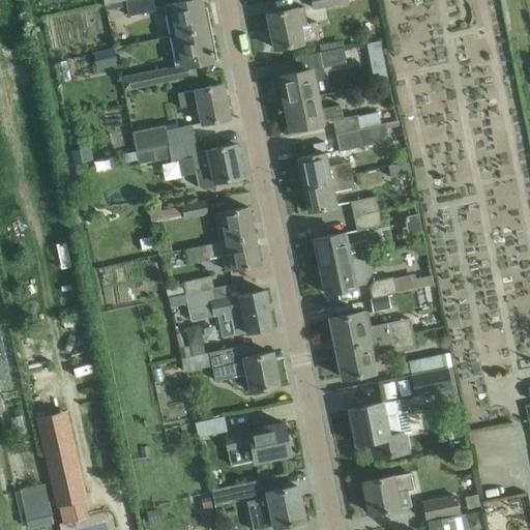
[(129,16),(156,9),(153,0),(128,0),(126,0),(129,16)]
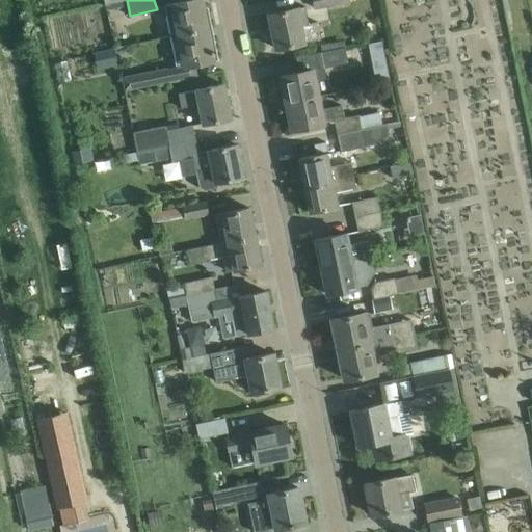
[(170,37),(207,30),(211,29),(207,6),(202,7),(200,0),(188,0),(164,5),(170,37)]
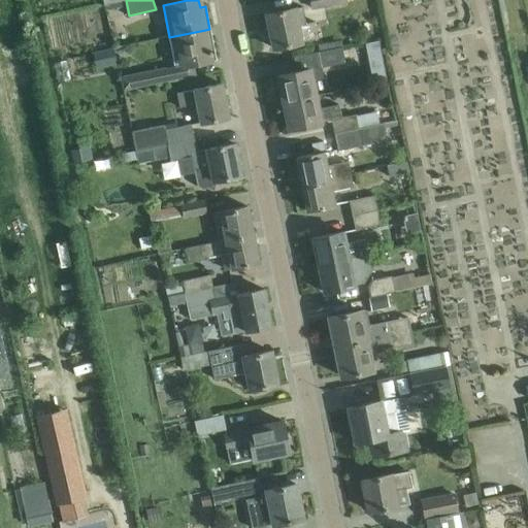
[(311,0),(315,9),(349,1),(348,0),(311,0)]
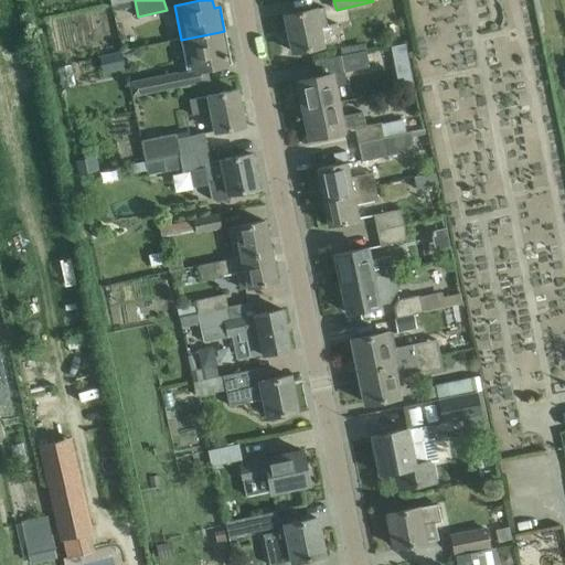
[(323,7),(313,9),(285,14),(291,51),(340,41),(336,22),(327,23),(323,7)]
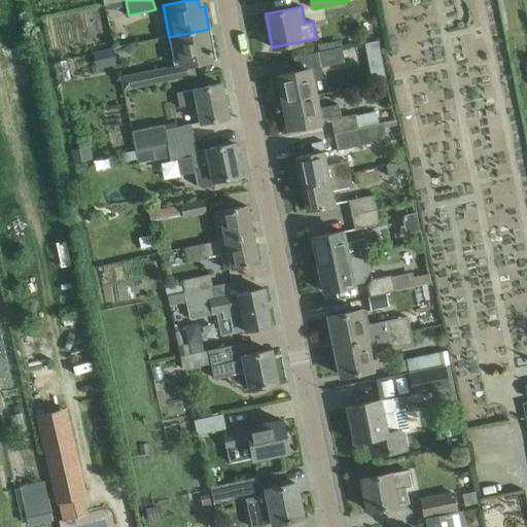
[(206,38),(205,30),(169,37),(175,67),(215,59),(211,37),(206,38)]
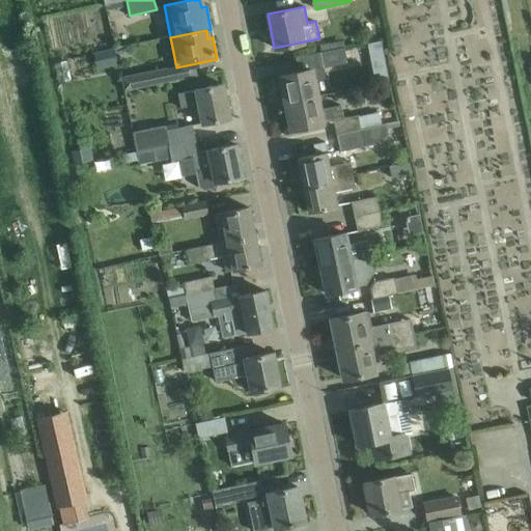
[(381,38),(367,42),(375,82),(389,79),(381,38)]
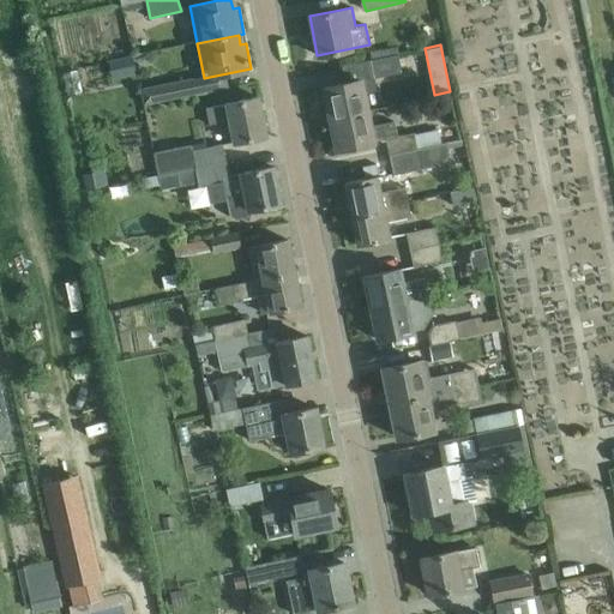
[(373,78),(402,72),(398,54),(369,60),(373,78)]
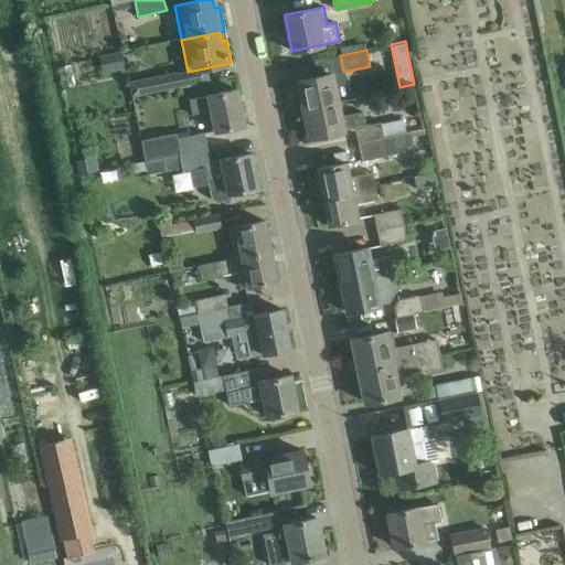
[(134,96),(179,87),(177,72),(130,82),(134,96)]
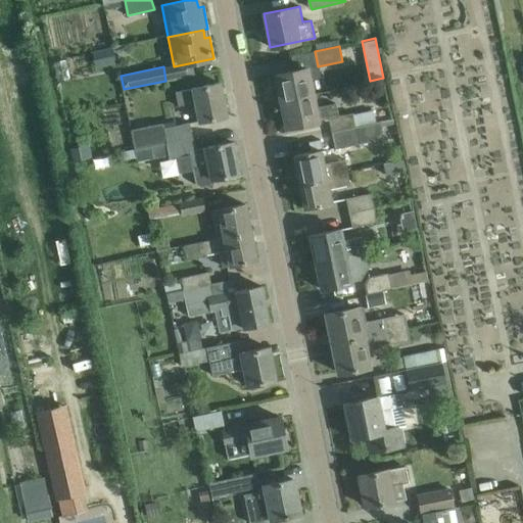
[(275,74),(281,100),(311,94),(305,67),(275,74)]
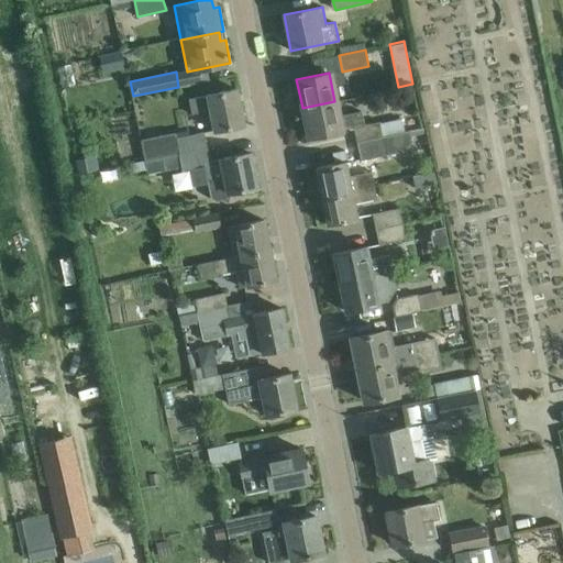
[(216,130),(221,129),(243,124),(235,89),(190,98),(194,113),(211,109),(216,130)]
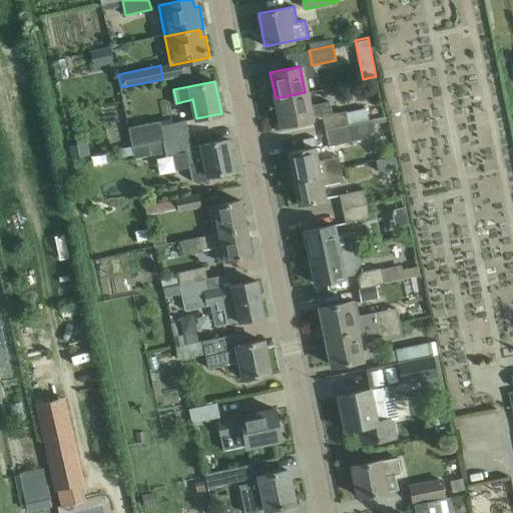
[(308,106),(305,92),(276,98),(281,124),(323,116),(326,128),(369,119),(367,108),(347,112),(346,111),(332,114),(330,101),(308,106)]
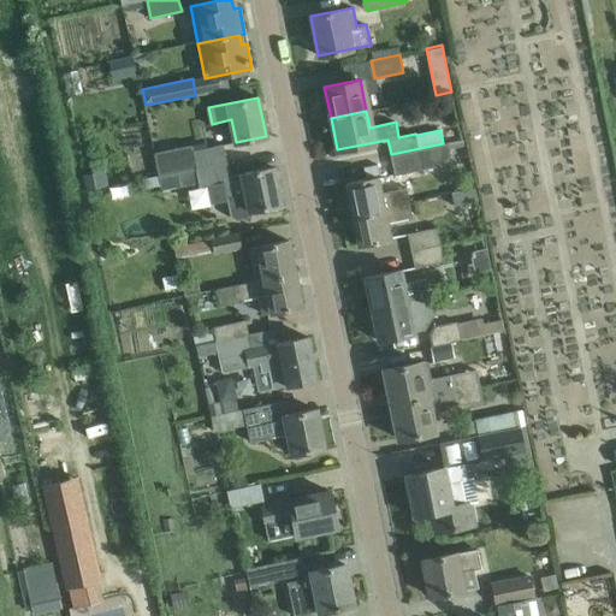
[(443,143),(391,154),(395,175),(442,165),(450,154),(448,143),(443,144),(443,143)]
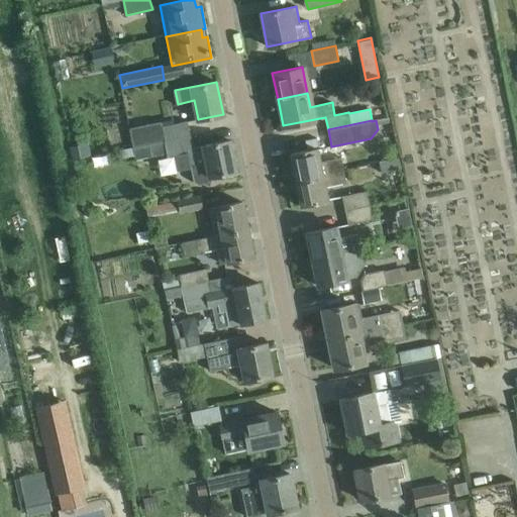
[(162,121),(128,128),(129,133),(132,146),(163,140),(190,135),(187,121),(167,125),(163,126),(162,121)]
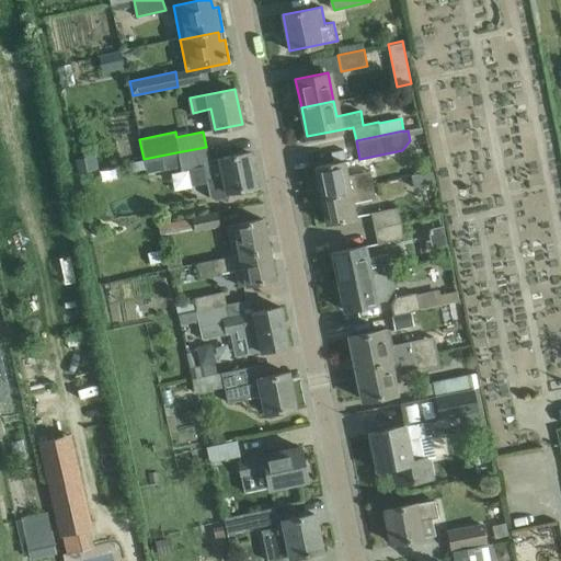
[(206,147),(176,152),(180,167),(181,170),(187,169),(203,165),(206,182),(209,197),(214,201),(229,197),(227,192),(255,186),(249,152),(208,160),(206,147)]
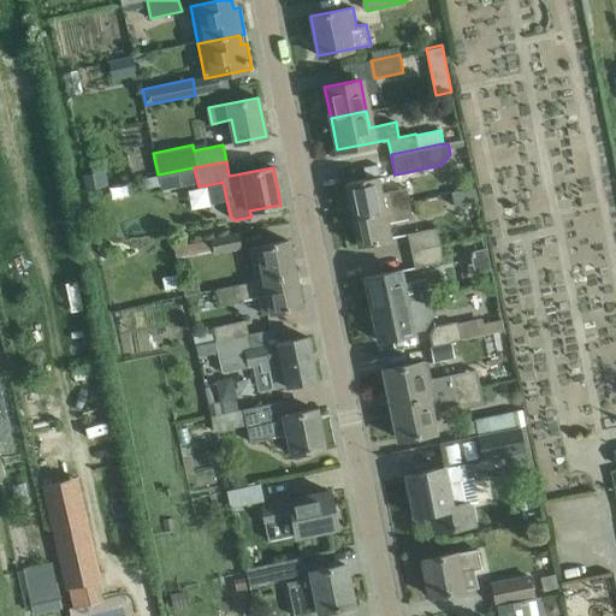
[(101,171),(83,175),(87,189),(104,185),(101,171)]
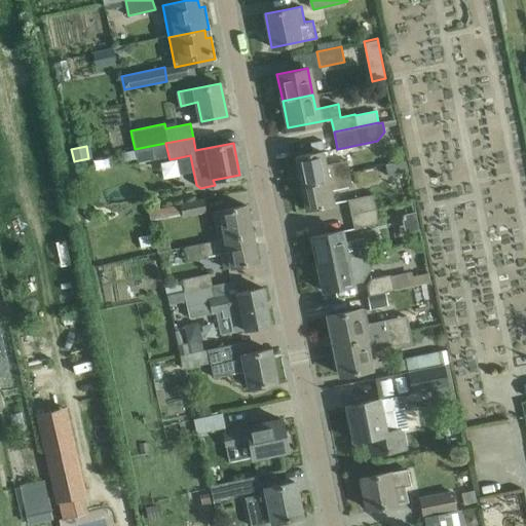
[(294,157),(300,183),(350,173),(347,160),(325,165),(322,151),(294,157)]
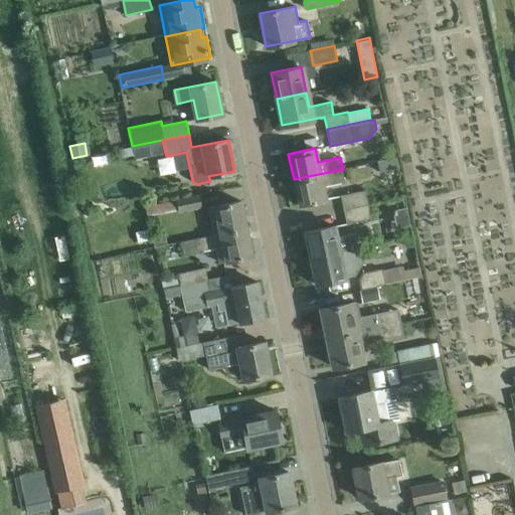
[(397,156),(377,160),(379,171),(399,168),(397,156)]
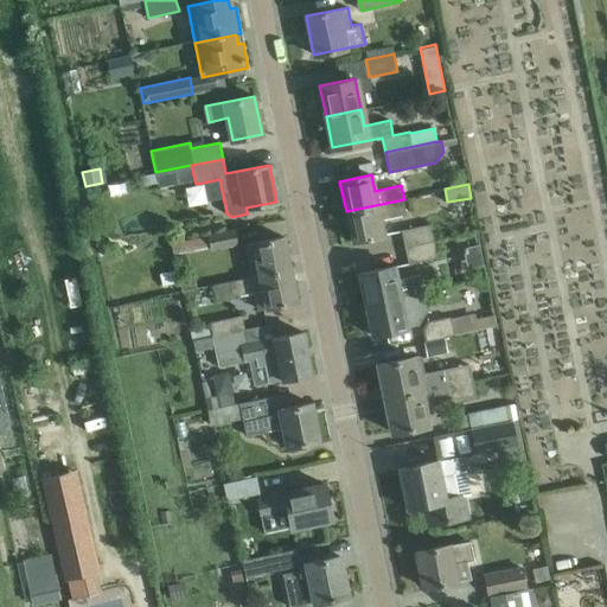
[(407,215),(404,199),(346,211),(352,241),(376,236),(384,235),(381,219),(407,215)]
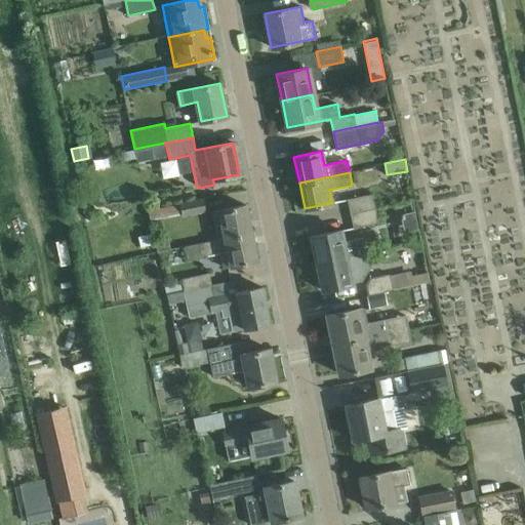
[(348,199),(351,213),(375,208),(372,194),(348,199)]
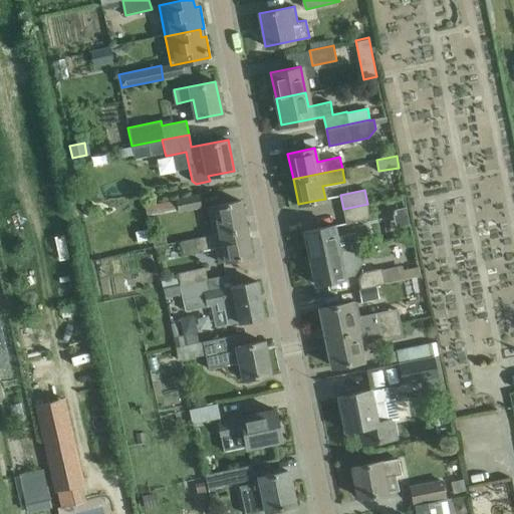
[(178,208),(179,211),(201,206),(199,195),(146,205),(148,214),(178,208)]
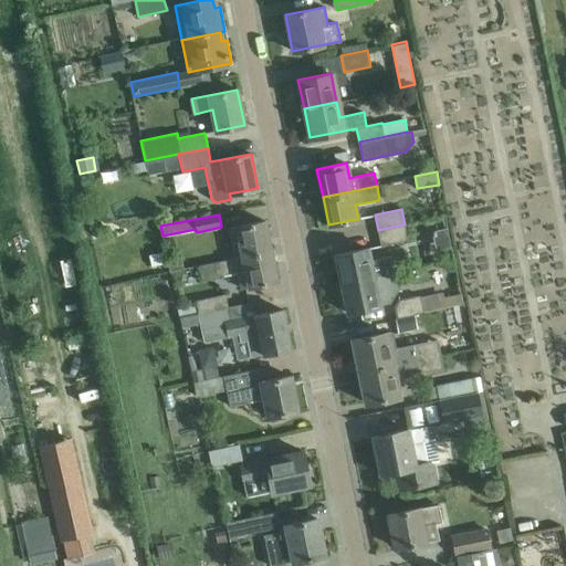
[(236,258),(271,251),(264,220),(237,226),(240,242),(233,243),(236,258)]
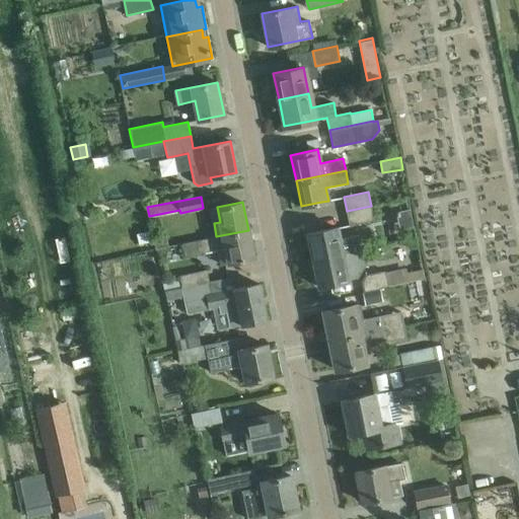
[(387,203),(371,206),(347,211),(351,225),(374,220),(374,219),(390,215),(387,203)]
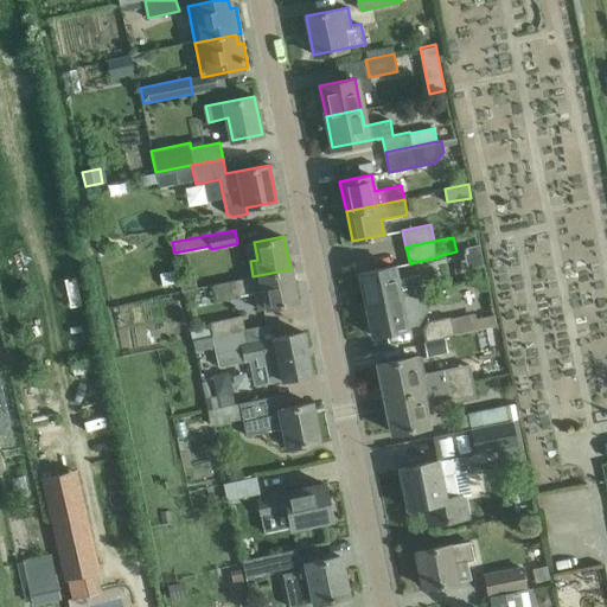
[(365,304),(426,292),(421,274),(397,279),(395,266),(358,273),(365,304)]
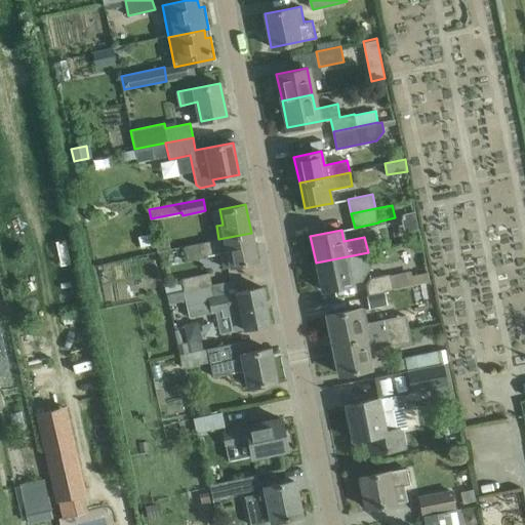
[(140,247),(152,244),(150,233),(137,236),(140,247)]
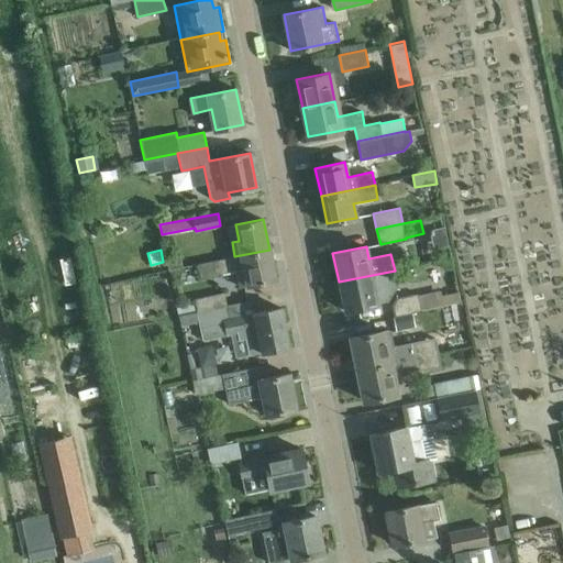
[(269,250),(234,256),(198,264),(200,279),(235,272),(239,287),(275,279),(269,250)]
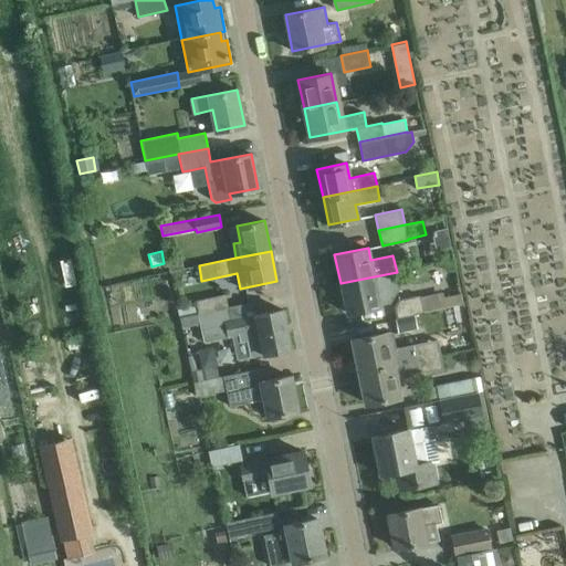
[(400,290),(397,272),(341,283),(346,312),(391,303),(400,290)]
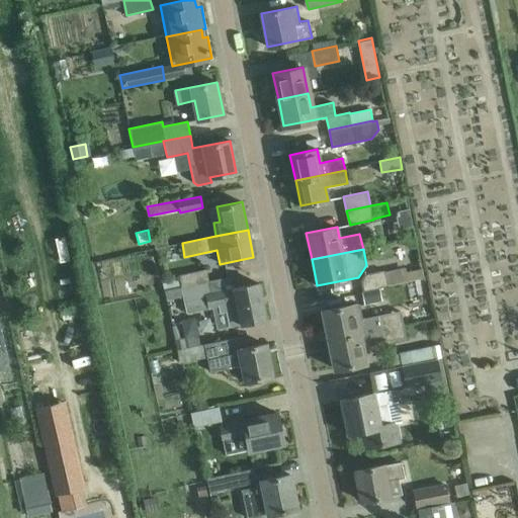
[(363,289),(424,278),(422,268),(407,271),(406,267),(365,274),(362,280),(363,289)]
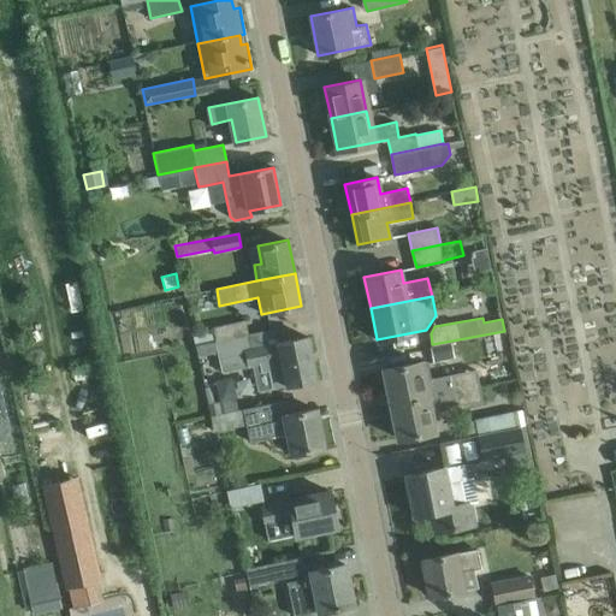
[(212,327),(213,332),(215,341),(248,335),(244,320),(212,327)]
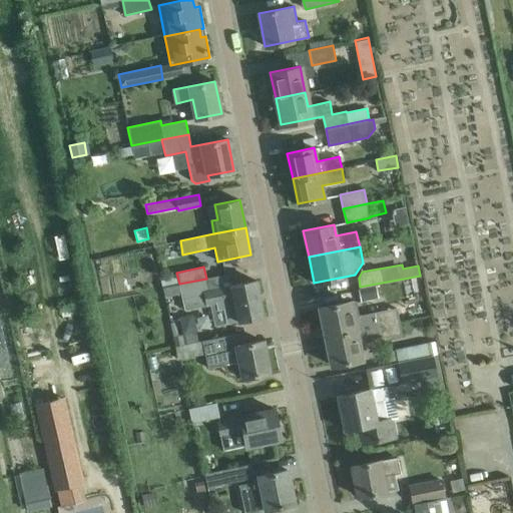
[(163,288),(179,284),(177,277),(160,281),(161,288),(163,288)]
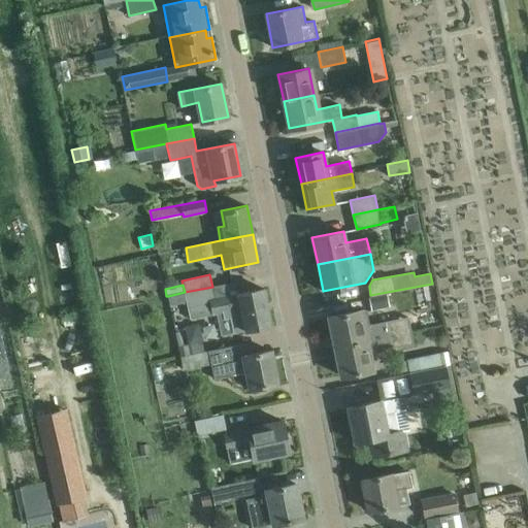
[(271,325),(263,289),(237,294),(237,295),(227,298),(226,296),(215,298),(212,287),(185,292),(168,296),(170,304),(187,301),(189,314),(210,308),(211,315),(222,312),(224,319),(230,318),(233,333),(271,325)]
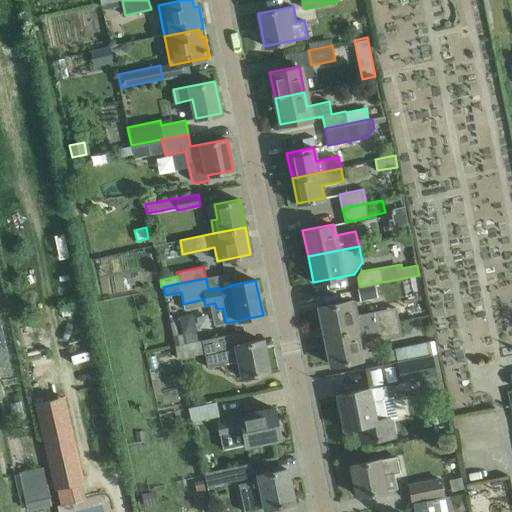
[(376,286),(359,289),(361,301),(378,298),(376,286)]
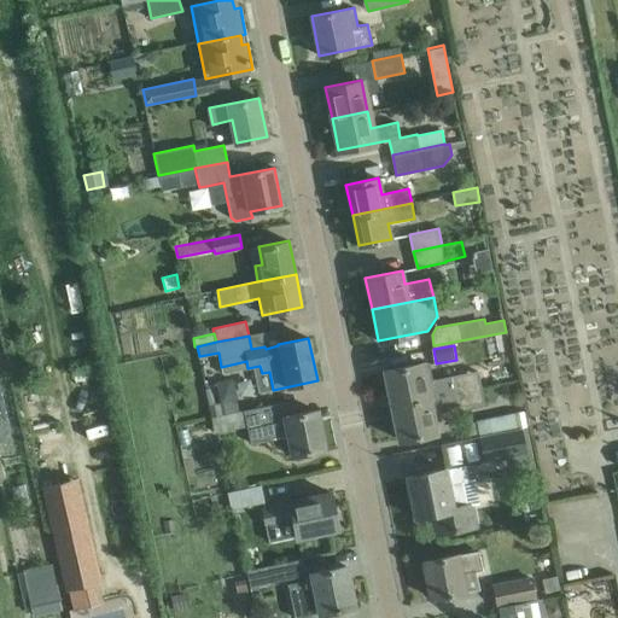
[(391,404),(482,386),(497,383),(494,368),(431,380),(426,362),(384,371),(391,404)]
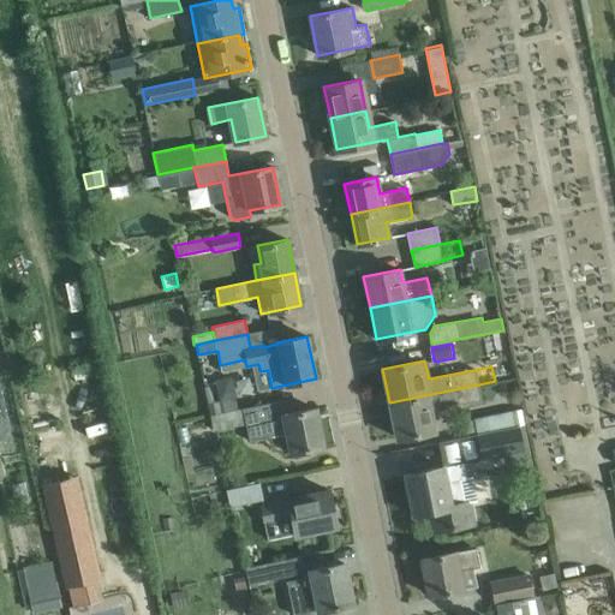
[(220,401),(234,398),(231,376),(214,380),(219,401),(220,401)]
